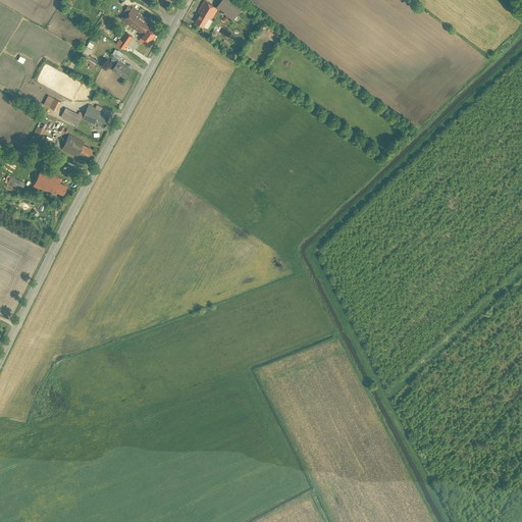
[(69,9),(74,2),(71,0),(67,0),(64,5),(69,9)]
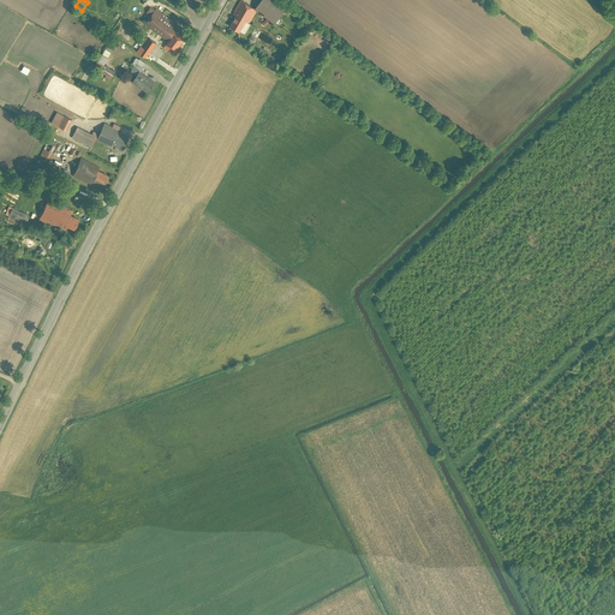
[(286,7),(275,0),(258,0),(254,7),(274,22),(286,7)]
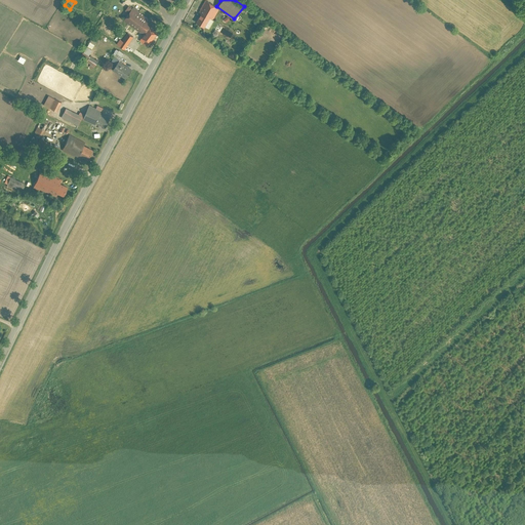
[(207,29),(219,9),(205,1),(199,12),(201,13),(195,22),(207,29)]
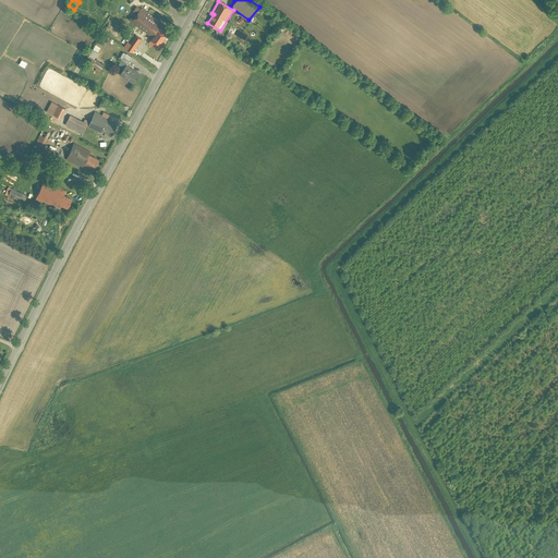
[(131,21),(153,35),(149,39),(157,46),(166,35),(157,28),(162,22),(141,7),(140,8),(136,5),(133,10),(137,13),(131,21)]
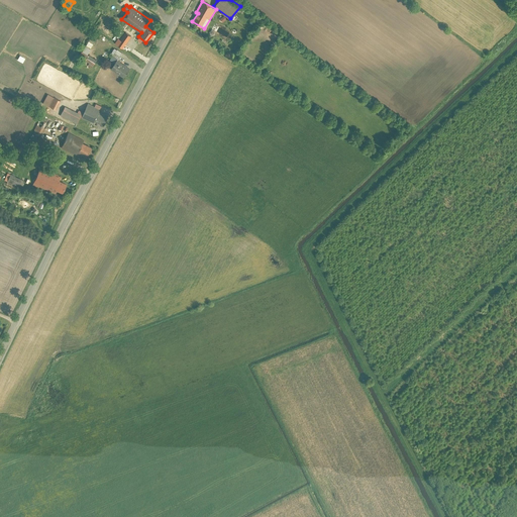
[(114,42),(122,47),(131,35),(124,31),(119,38),(118,37),(114,42)]
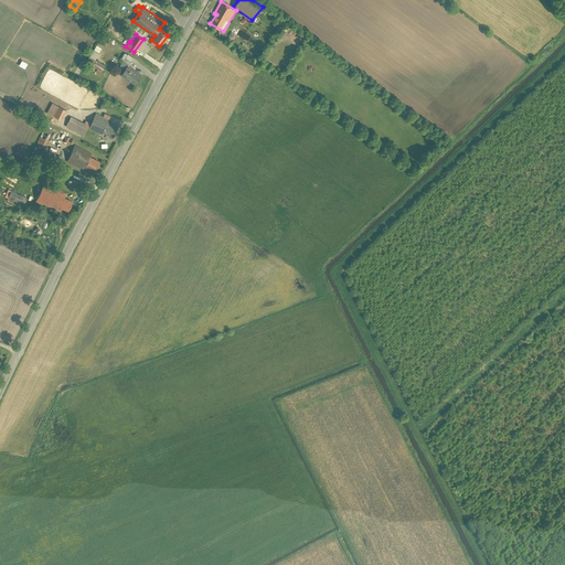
[(99,42),(94,49),(98,52),(104,45),(99,42)]
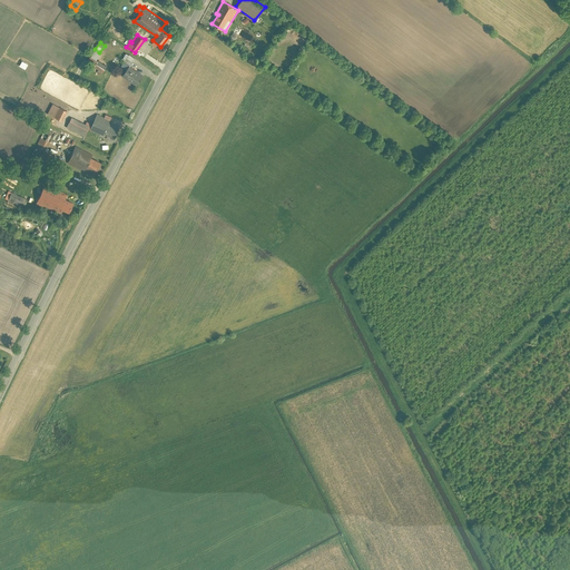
[(90,56),(96,59),(100,53),(95,50),(90,56)]
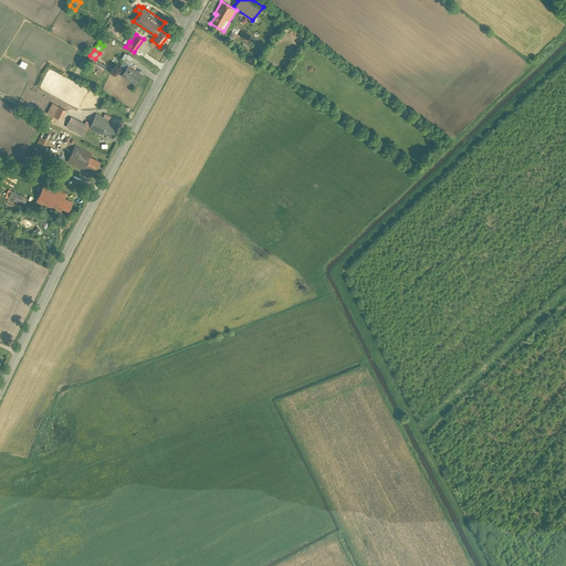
[(129,64),(134,56),(125,52),(121,59),(129,64)]
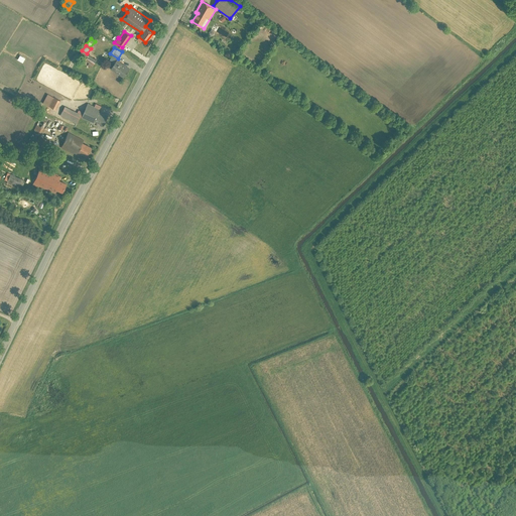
[(96,59),(89,54),(85,59),(90,62),(88,65),(92,67),(96,59)]
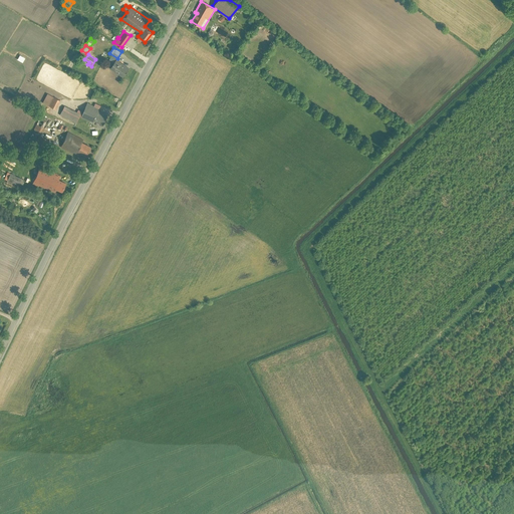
[(129,67),(116,58),(110,67),(123,76),(129,67)]
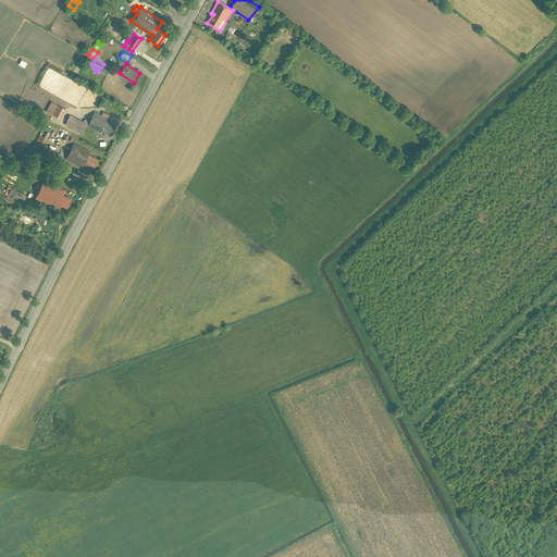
[(60,118),(64,108),(52,102),(50,101),(46,111),(48,112),(60,118)]
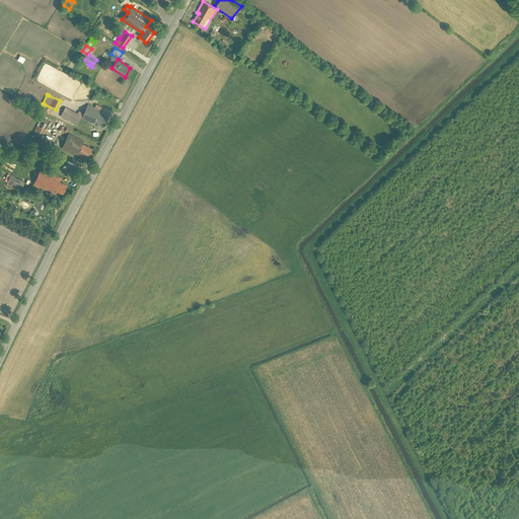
[(77,124),(80,117),(93,124),(94,122),(103,127),(108,116),(99,112),(101,106),(96,103),(95,106),(88,103),(84,113),(79,110),(78,113),(65,106),(61,116),(77,124)]
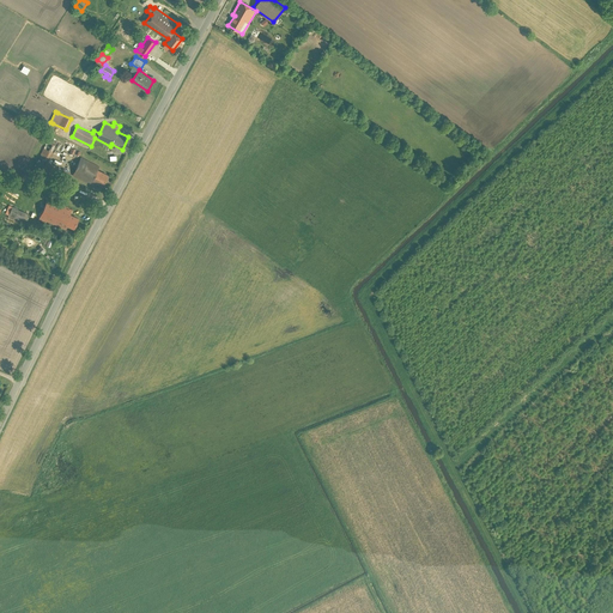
[(50,152),(56,141),(49,138),(43,149),(50,152)]
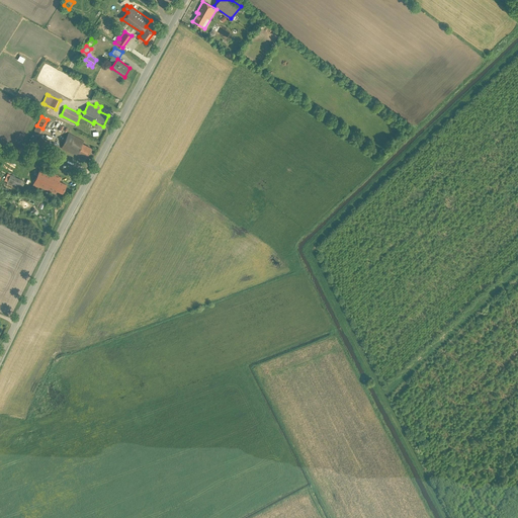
[(91,148),(83,144),(84,141),(69,134),(62,148),(78,155),(78,154),(86,158),(91,148)]
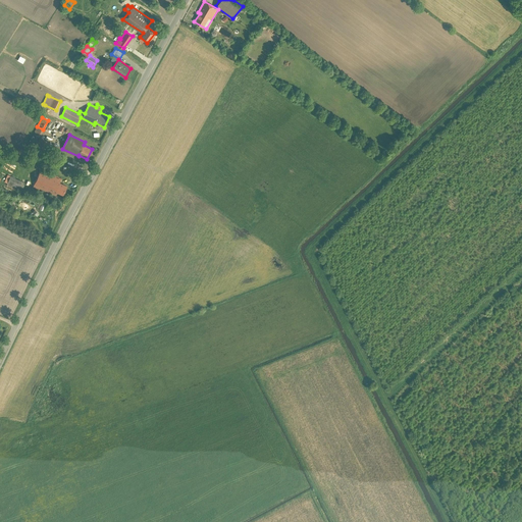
[(62,177),(41,168),(34,186),(55,195),(56,192),(61,194),(65,185),(60,183),(62,177)]
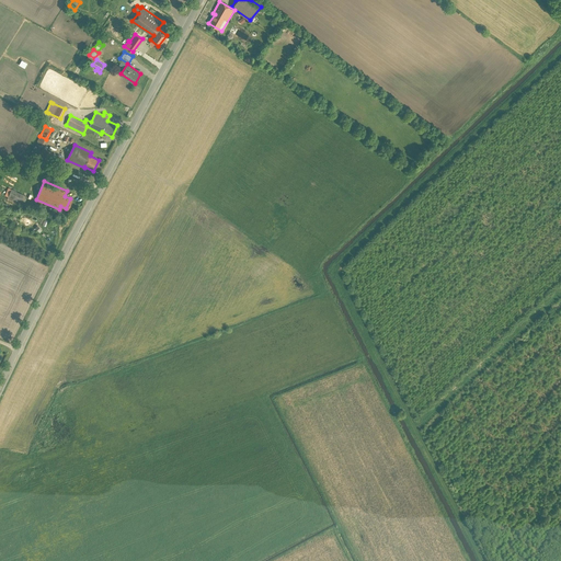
[(24,194),(11,189),(8,195),(21,201),(24,194)]
